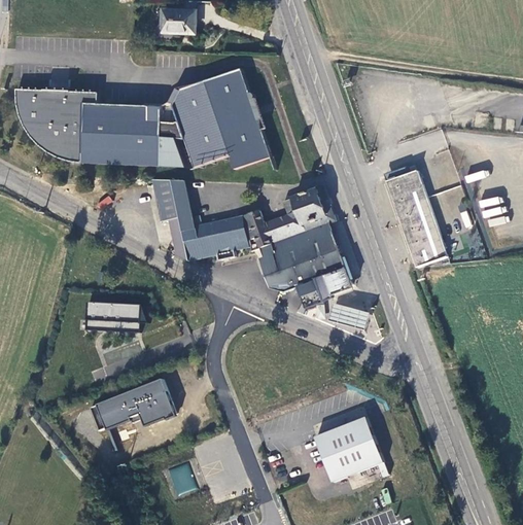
[(194,33),(195,0),(179,0),(178,9),(162,9),(161,31),(194,33)]
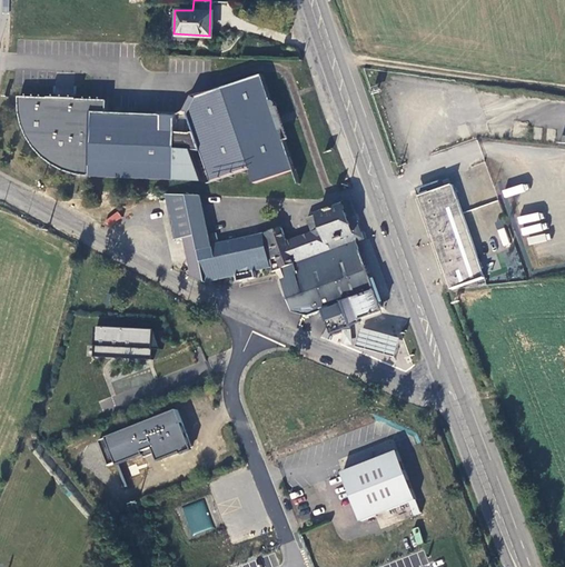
[(291,168),(259,72),(208,90),(195,95),(194,97),(186,111),(185,113),(191,130),(197,148),(208,179),(247,166),(253,181),(291,168)]
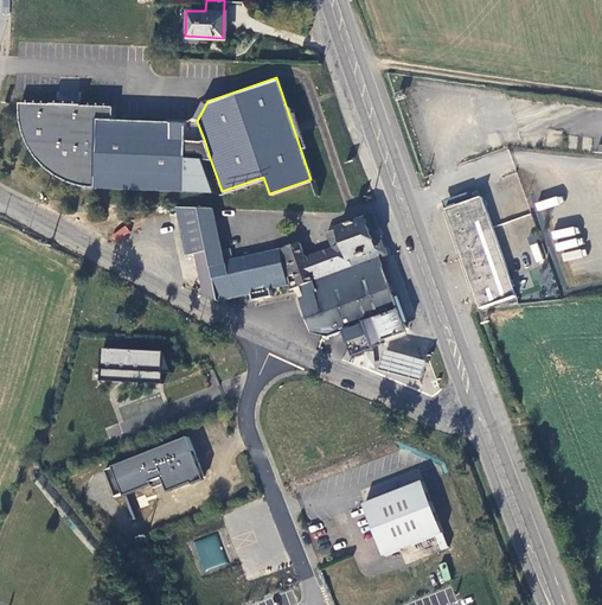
[(206,103),(202,101),(194,116),(198,119),(206,103)]
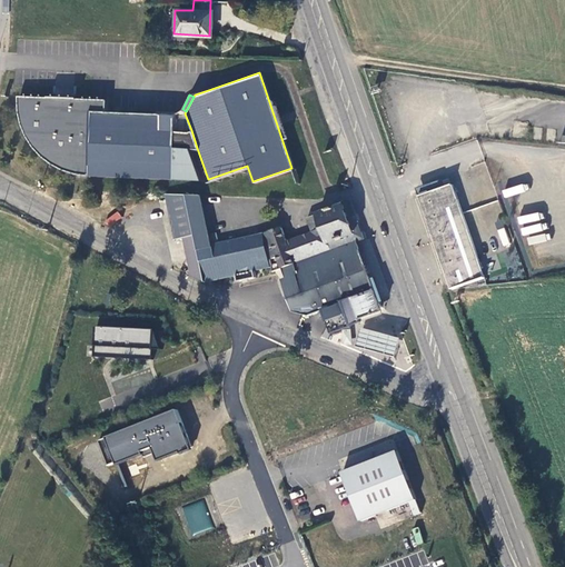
[(174,130),(174,113),(105,111),(105,99),(88,98),(16,96),(16,98),(17,111),(19,122),(25,136),(31,146),(40,156),(50,163),(62,169),(75,173),(87,175),(199,179),(188,148),(197,148),(191,130),(187,131),(174,130)]
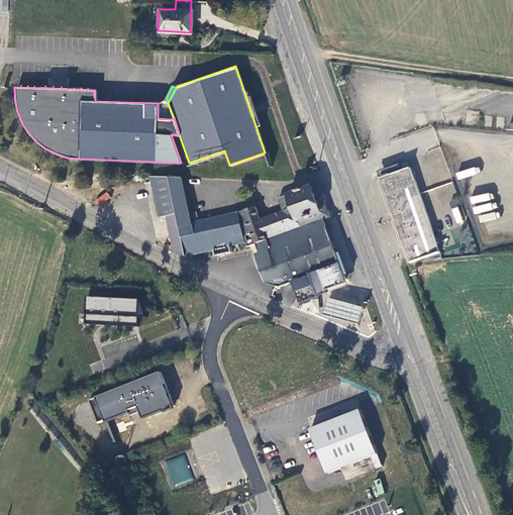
[(380,179),(399,173),(397,166),(378,172),(380,179)]
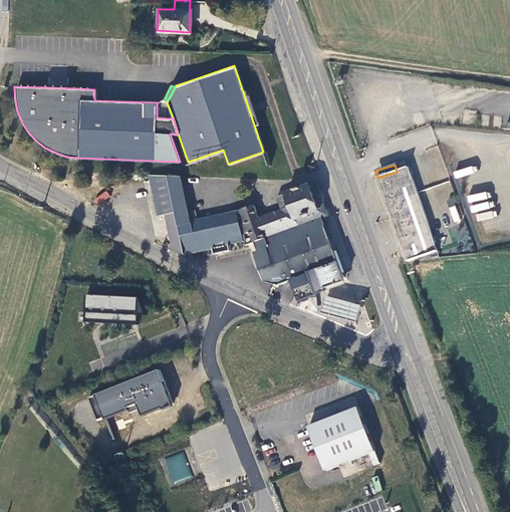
[(377,178),(406,260),(436,251),(435,248),(407,169),(397,172),(377,178)]
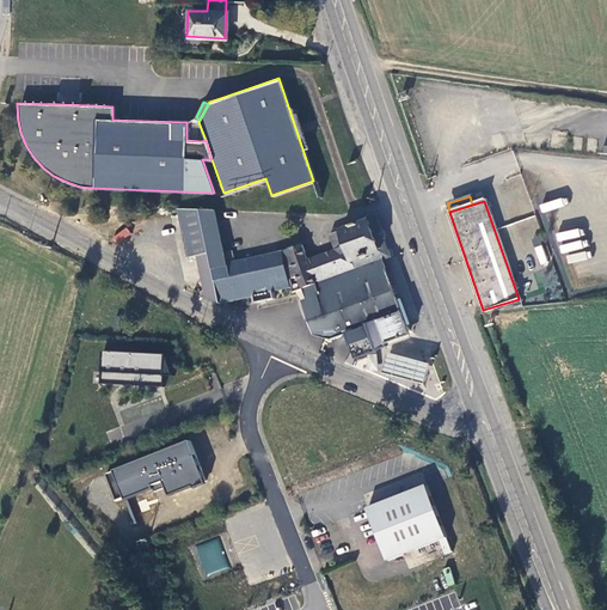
[(200,290),(216,298),(210,264),(198,207),(173,207),(183,255),(192,254),(200,290)]
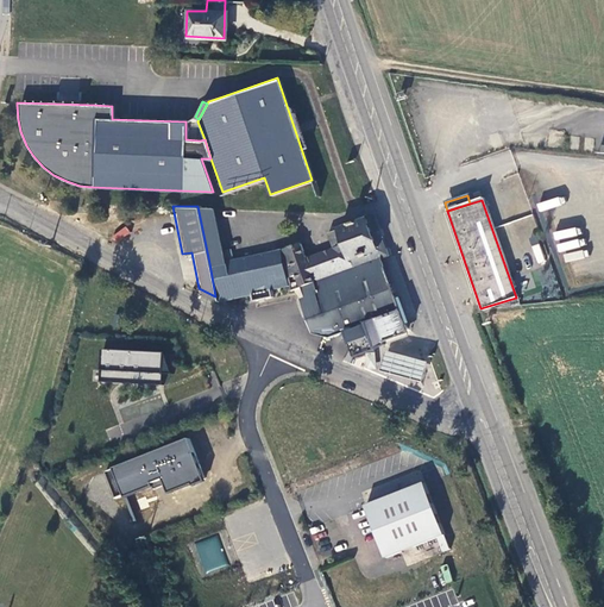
[(212,207),(197,206),(209,263),(222,260),(212,207)]
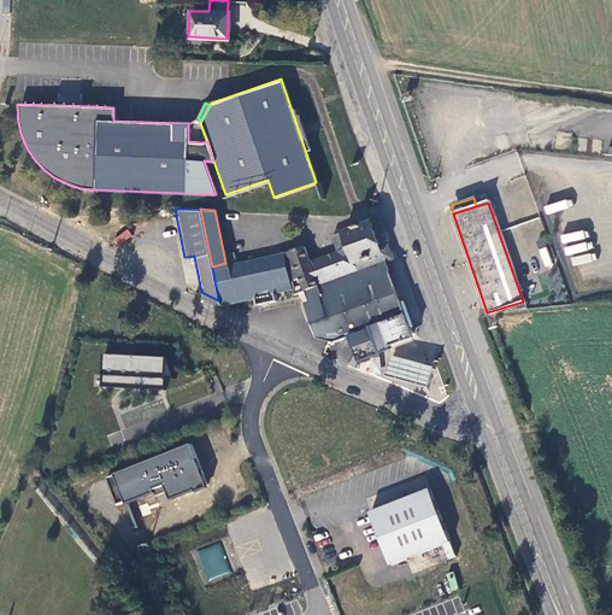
[(383,259),(390,257),(376,217),(329,234),(334,250),(306,259),(309,263),(316,285),(383,259)]
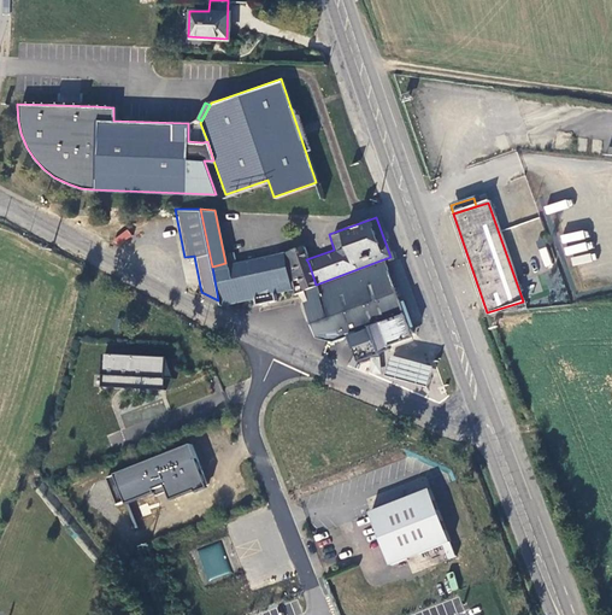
[(117,245),(127,232),(119,227),(110,239),(117,245)]
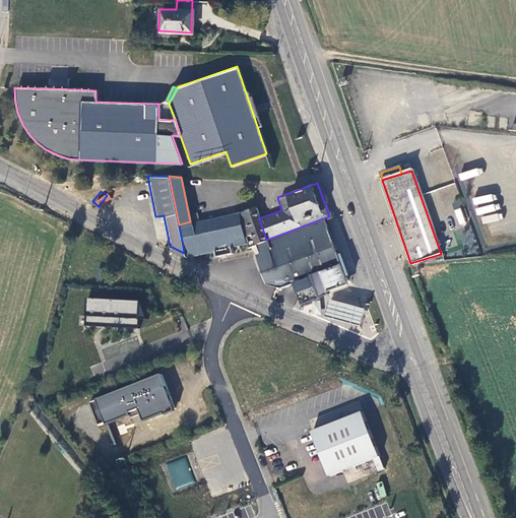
[(260,221),(258,218),(254,205),(238,211),(239,215),(242,228),(260,221)]
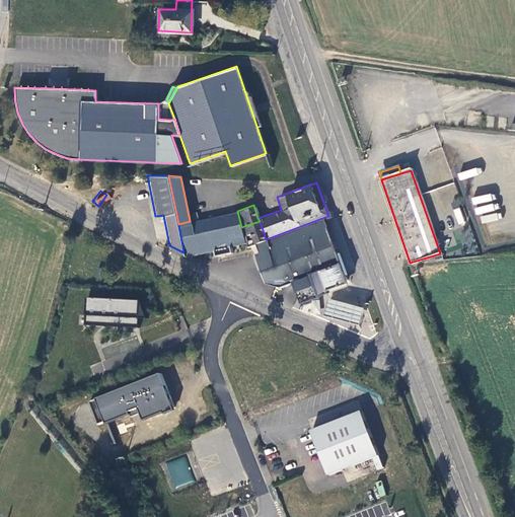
[(456,206),(449,207),(453,222),(459,220),(456,206)]
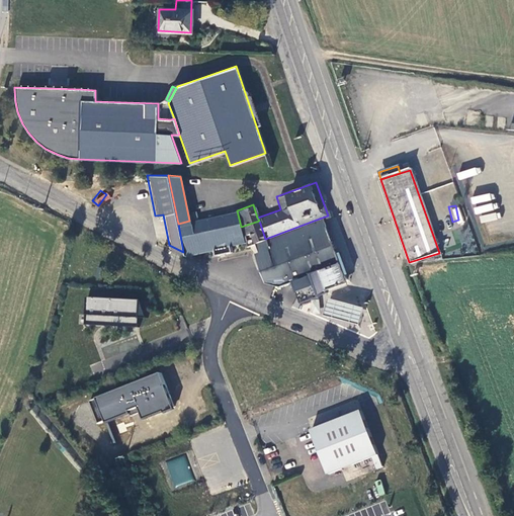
[(183,252),(184,253),(211,247),(213,255),(231,251),(229,243),(243,240),(245,246),(238,215),(237,210),(189,221),(178,224),(183,252)]
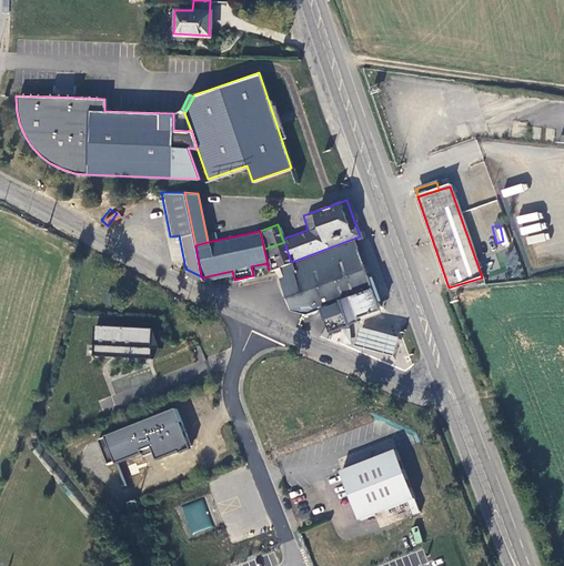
[(378,305),(353,239),(291,262),(278,266),(282,276),(278,279),(289,312),(304,315),(319,307),(325,325),(330,327),(373,312),(378,305)]
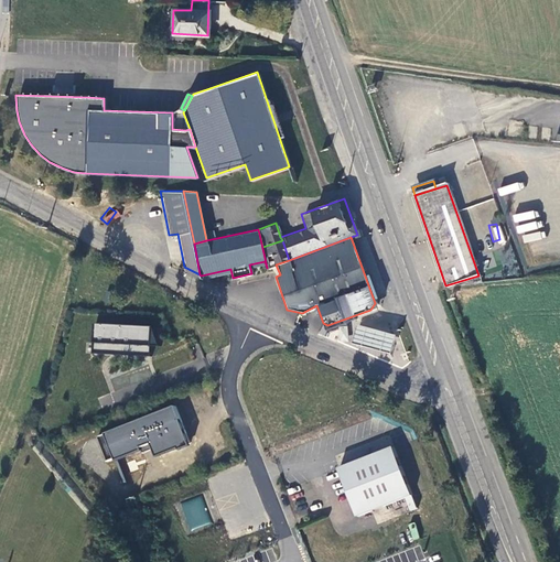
[(310,328),(314,331),(327,325),(323,323),(316,305),(302,313),(310,328)]
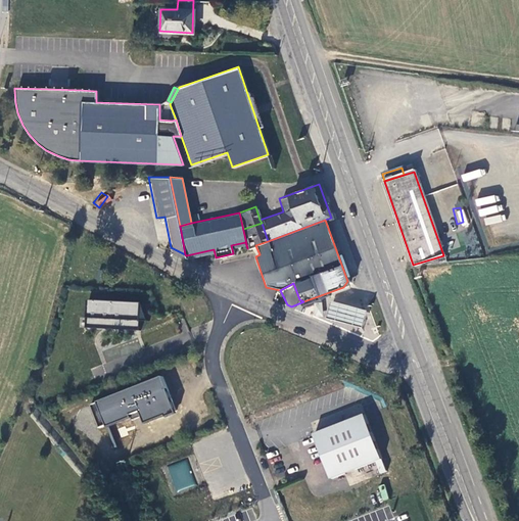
[(138,300),(85,297),(83,326),(137,328),(138,319),(145,319),(138,300)]
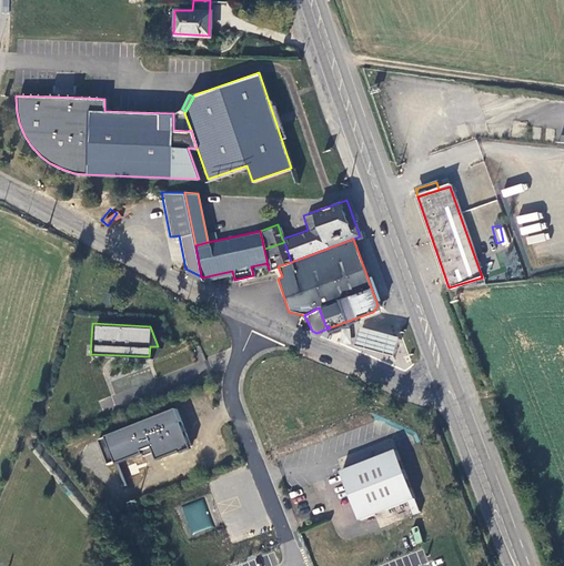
[(398,336),(359,326),(354,344),(393,355),(398,336)]
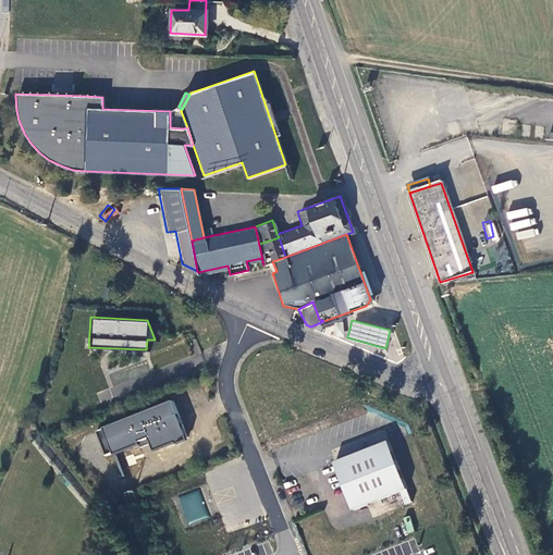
[(170,398),(93,429),(102,453),(136,440),(138,445),(149,441),(152,447),(185,434),(170,398)]
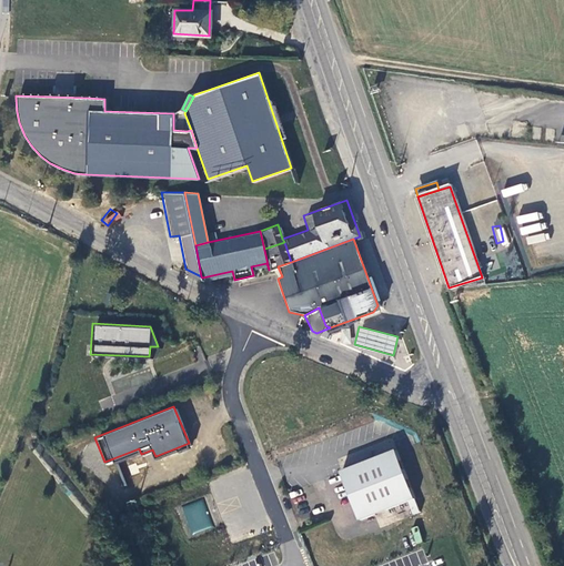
[(393,446),(338,467),(356,516),(405,497),(412,495),(393,446)]
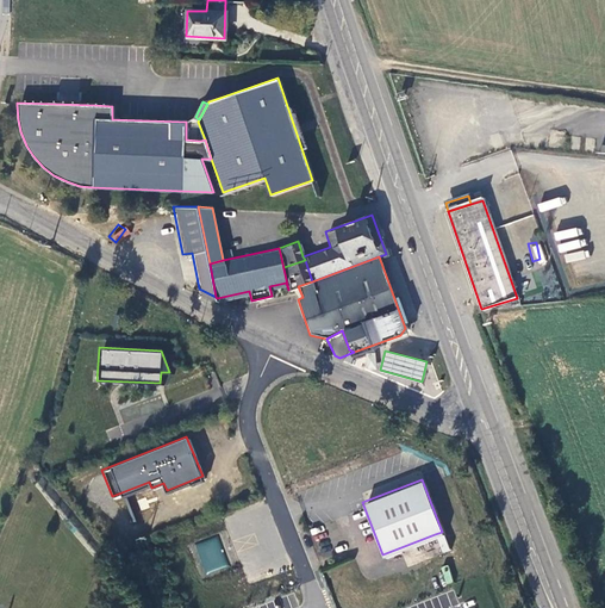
[(442,532),(435,534),(440,548),(447,546),(442,532)]
